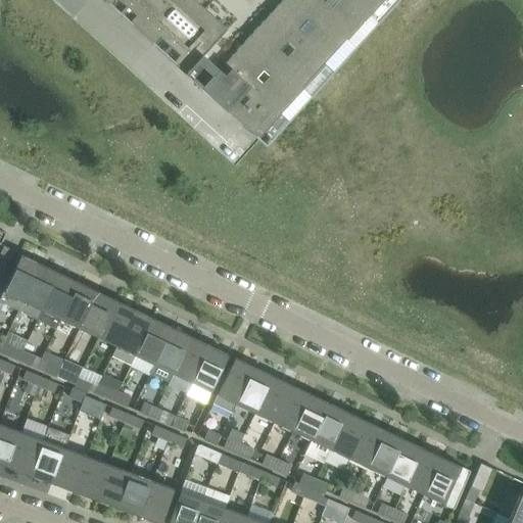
[(104,0),(153,44),(258,140),(266,146),(397,0),(104,0)]
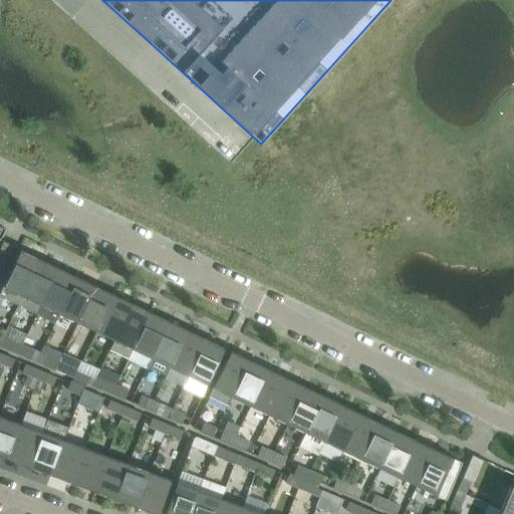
[(0,252),(9,257),(13,247),(3,242),(0,248),(0,252)]
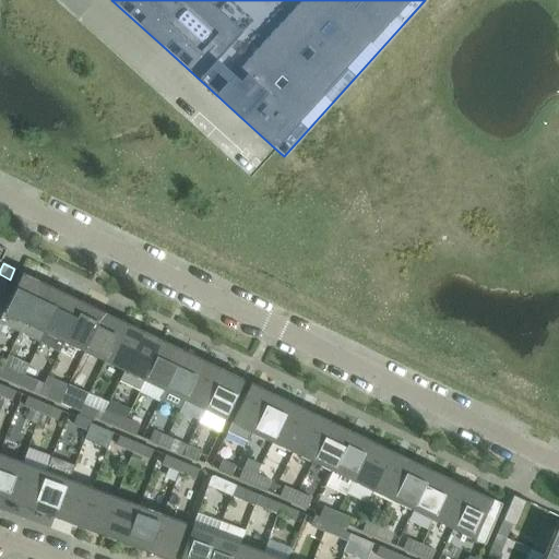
[(0,321),(20,331),(44,282),(22,272),(0,318),(0,321)]
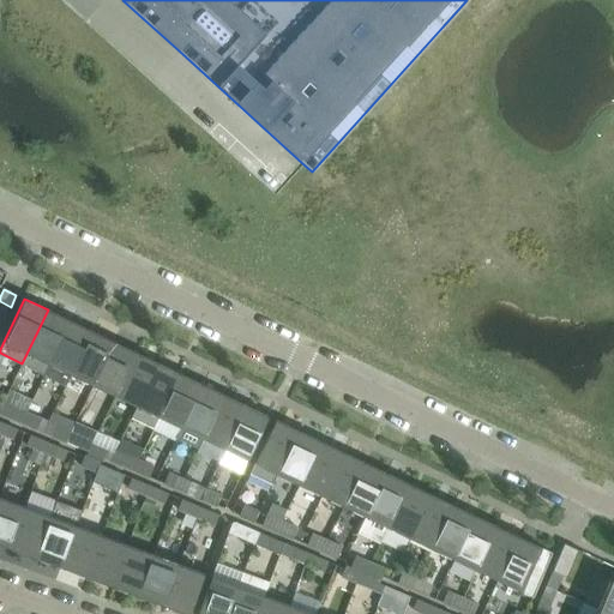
[(0,327),(11,307),(0,301),(0,327)]
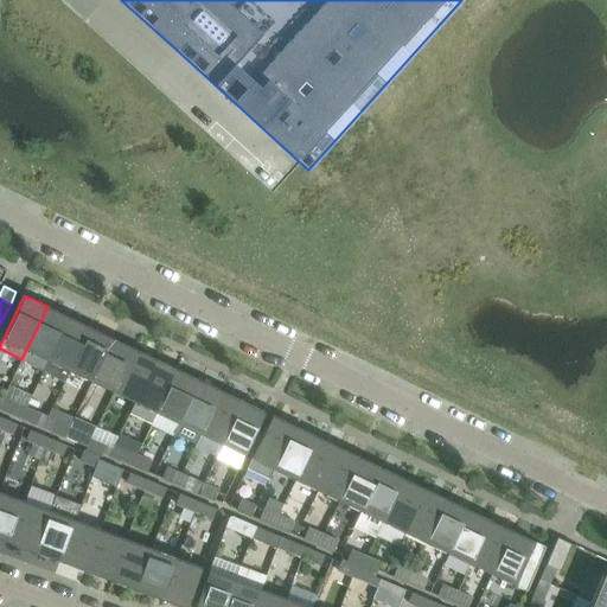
[(21,359),(43,370),(69,317),(48,306),(21,359)]
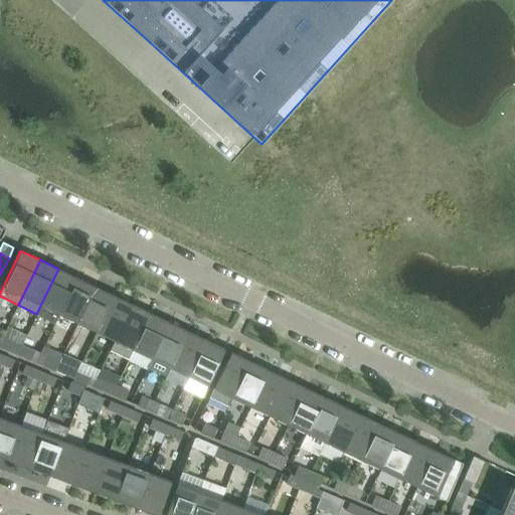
[(59,314),(76,278),(58,269),(36,314),(55,323),(59,314)]
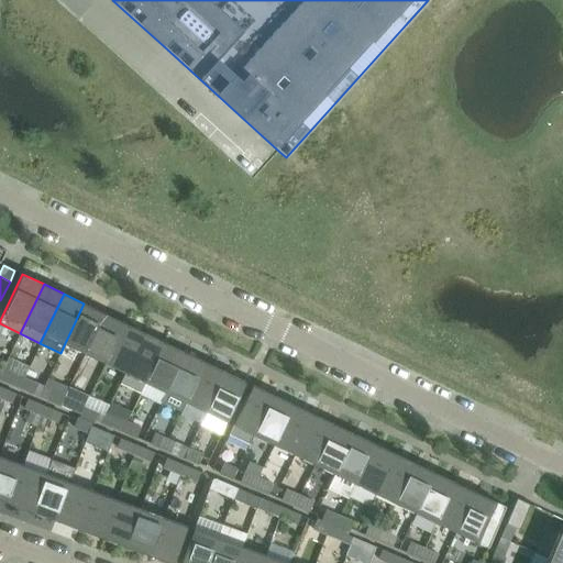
[(85,353),(105,313),(84,304),(65,343),(85,353)]
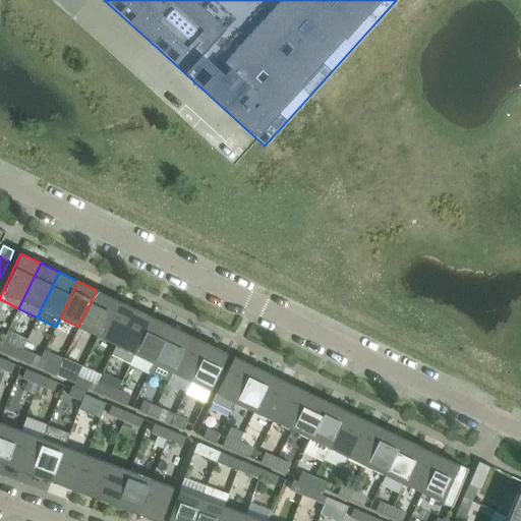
[(97,290),(78,327),(98,336),(115,299),(97,290)]
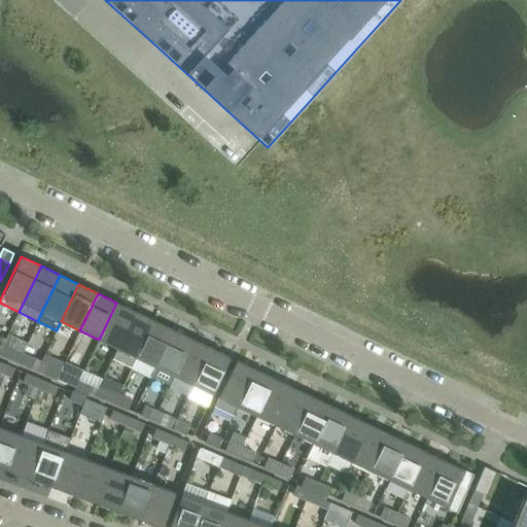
[(135,312),(116,303),(99,340),(117,349),(135,312)]
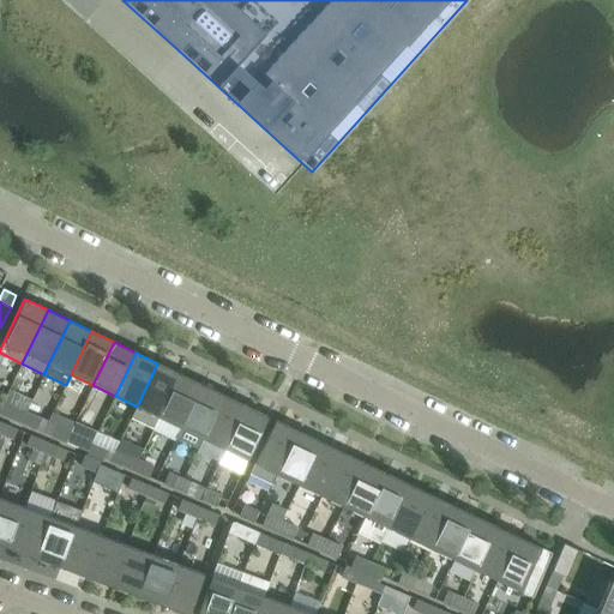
[(154,427),(158,417),(180,374),(157,363),(137,407),(132,416),(154,427)]
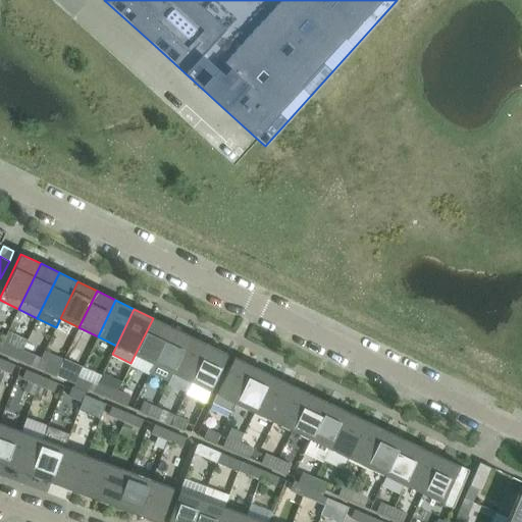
[(171,326),(153,318),(135,355),(154,364),(171,326)]
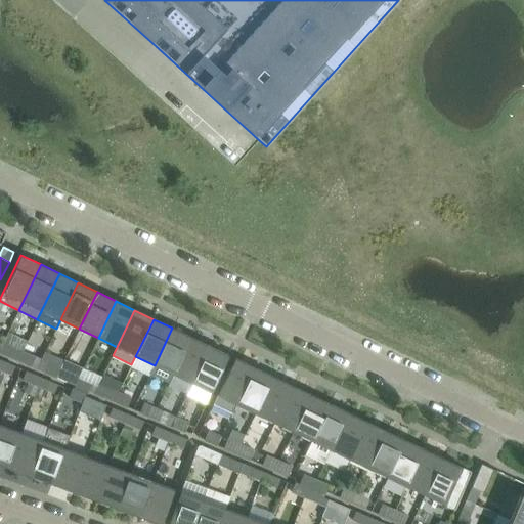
[(169,382),(173,374),(191,337),(172,328),(155,365),(150,373),(169,382)]
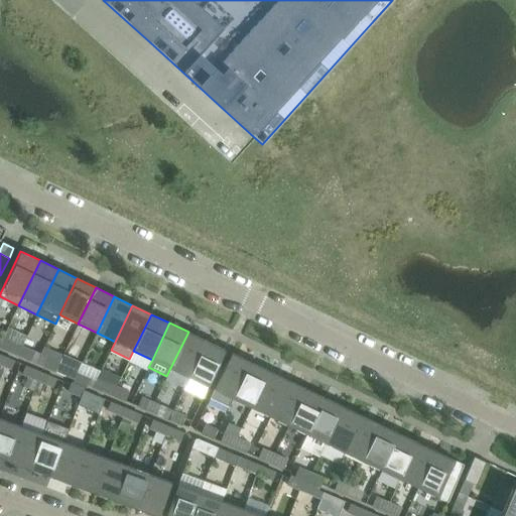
[(207,341),(188,332),(170,368),(188,377),(207,341)]
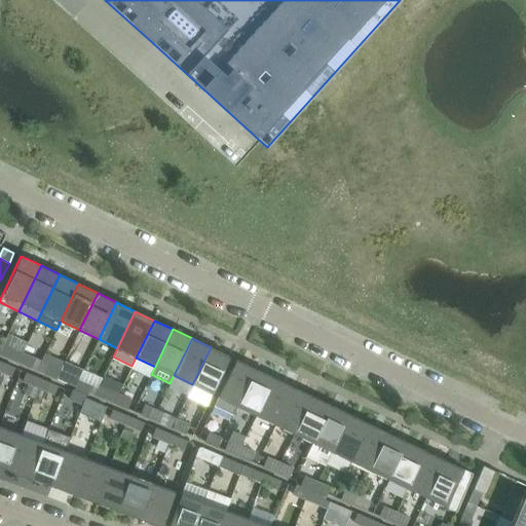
[(4,357),(17,363),(22,352),(8,347),(4,357)]
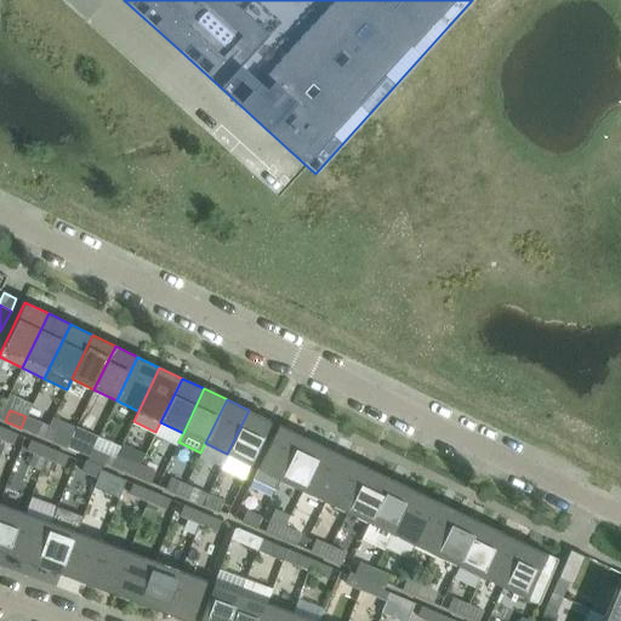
[(272,421),(249,410),(227,454),(251,466),(272,421)]
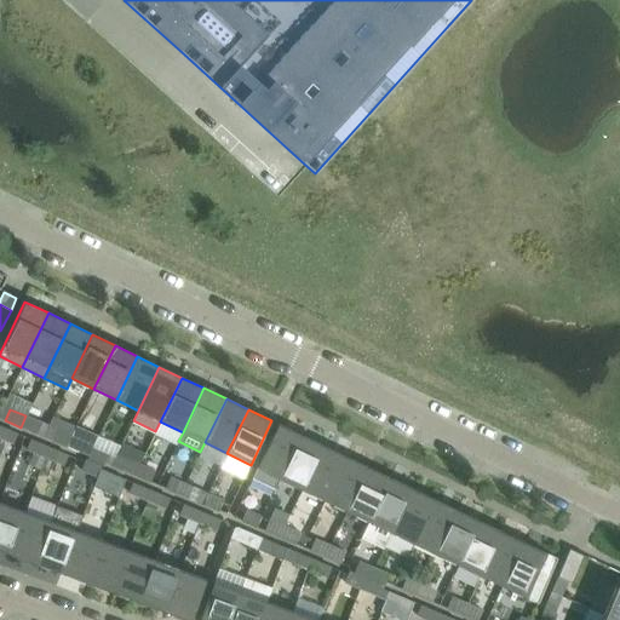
[(40,423),(26,415),(21,428),(35,434),(40,423)]
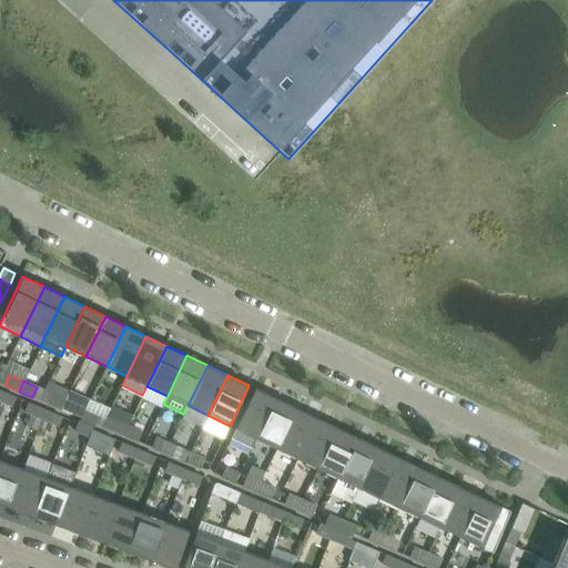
[(44,389),(40,401),(47,403),(60,409),(69,389),(48,381),(44,389)]
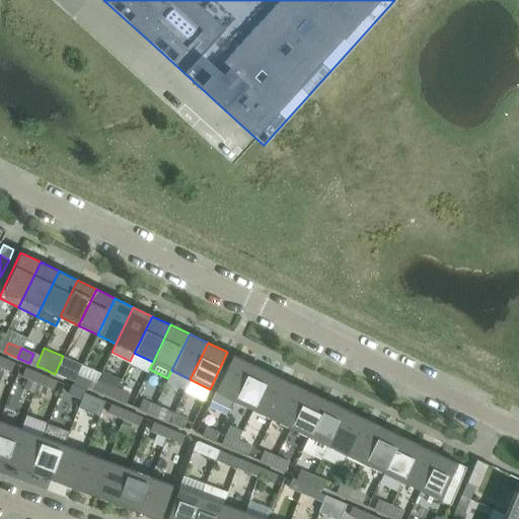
[(230,409),(234,400),(251,364),(232,355),(211,399),(230,409)]
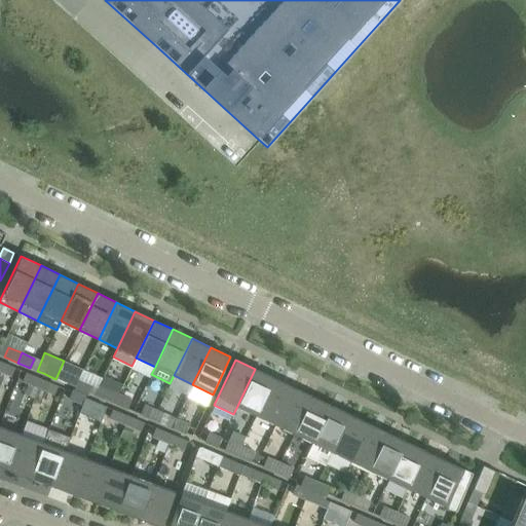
[(14,368),(0,361),(0,371),(10,376),(14,368)]
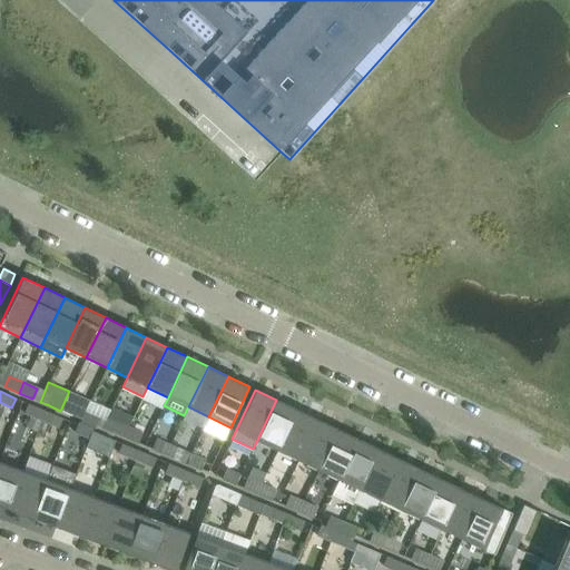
[(69,391),(60,411),(81,420),(85,412),(86,412),(86,411),(90,401),(69,391)]
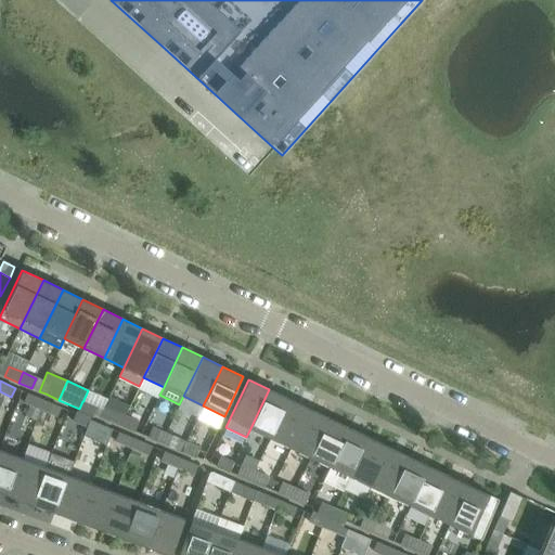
[(289,399),(269,389),(250,428),(270,438),(289,399)]
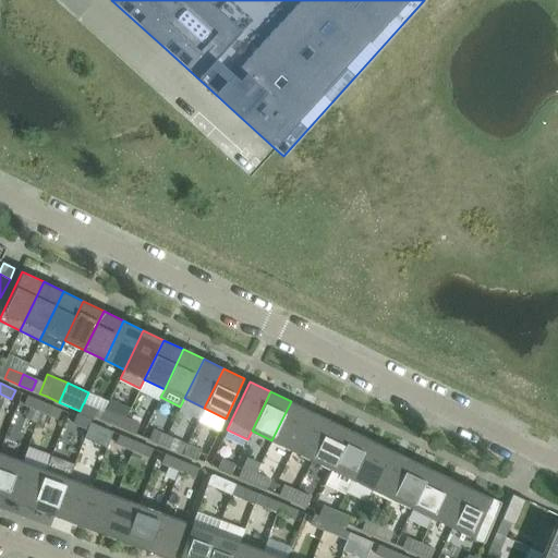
[(27,396),(24,404),(31,408),(40,412),(44,402),(27,396)]
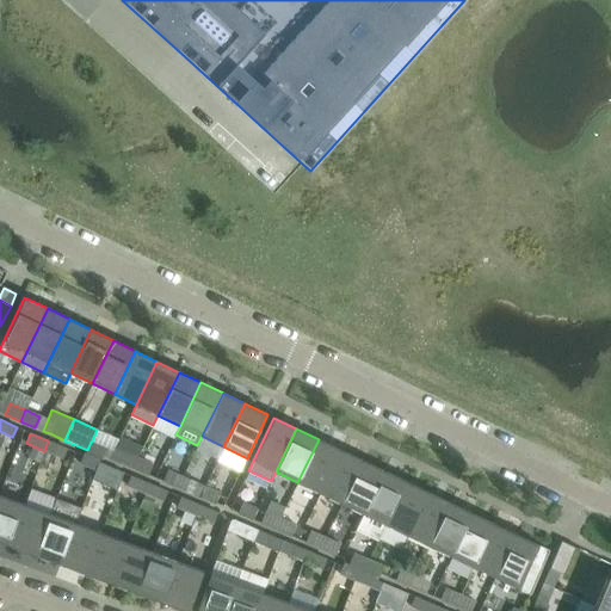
[(340,450),(319,439),(297,482),(320,493),(340,450)]
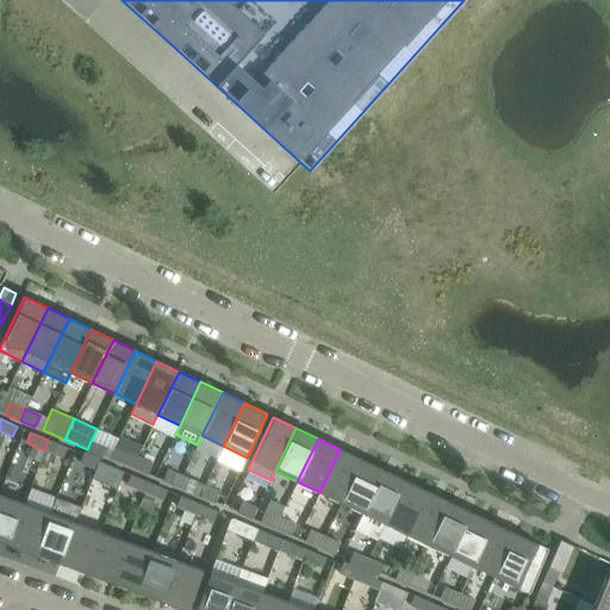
[(48,440),(44,450),(62,458),(67,448),(48,440)]
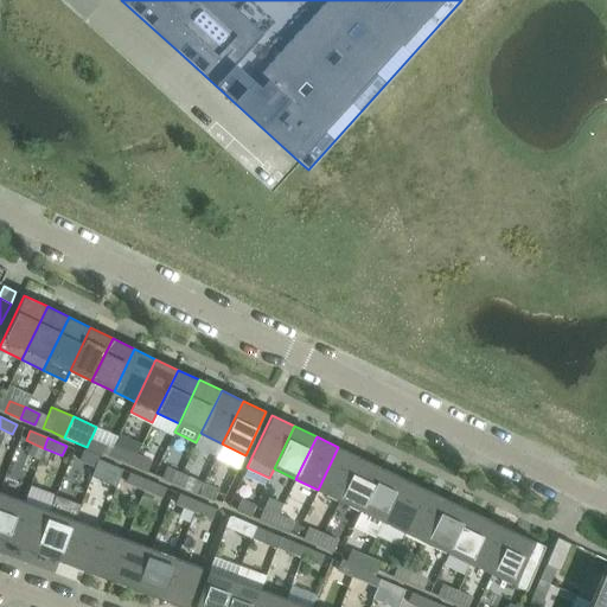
[(87,447),(85,451),(100,457),(101,457),(102,453),(109,455),(113,447),(91,438),(91,439),(90,439),(87,447)]
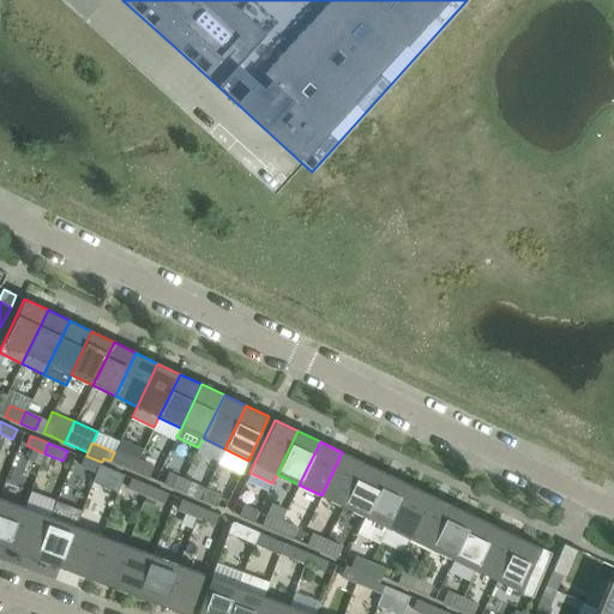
[(34,449),(30,459),(40,464),(44,453),(34,449)]
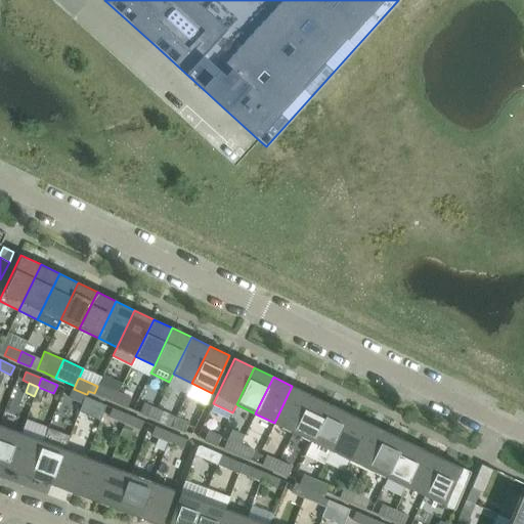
[(97,386),(94,393),(97,395),(101,396),(101,397),(114,402),(118,393),(99,385),(98,384),(97,386)]
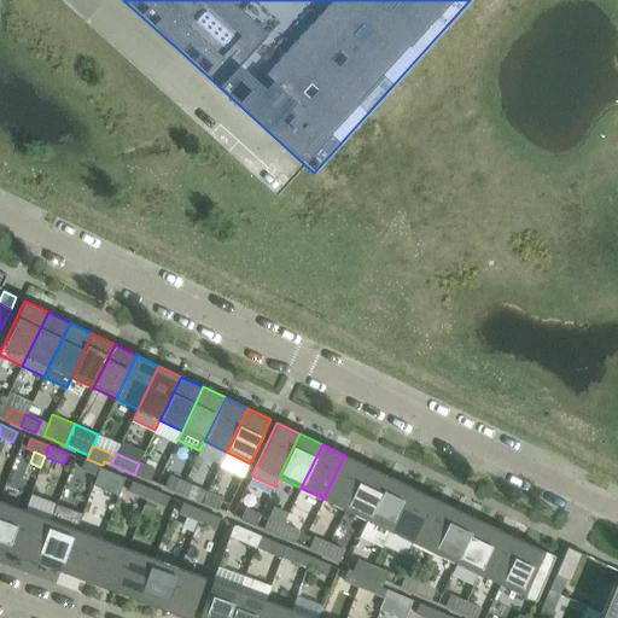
[(324,499),(345,509),(367,466),(344,455),(324,499)]
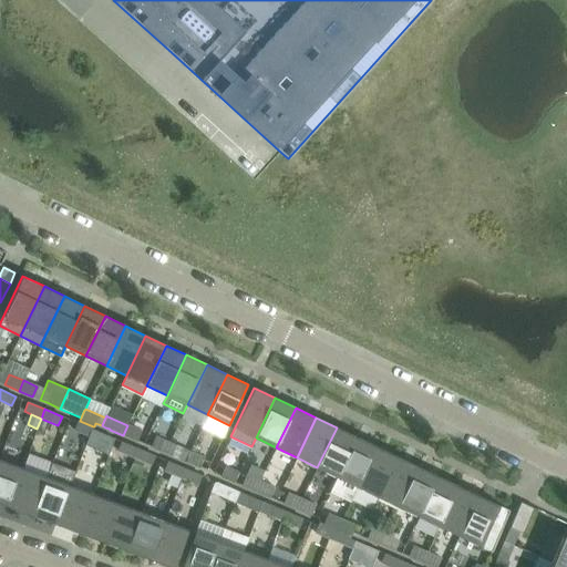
[(78,422),(74,430),(89,436),(92,429),(93,426),(80,421),(79,420),(78,422)]
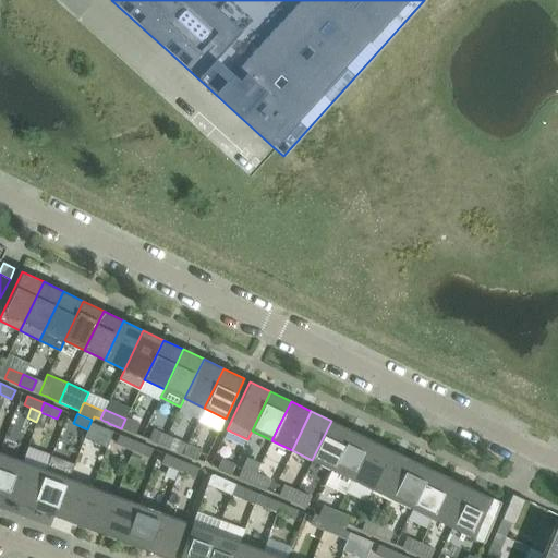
[(140,424),(125,419),(121,428),(135,434),(140,424)]
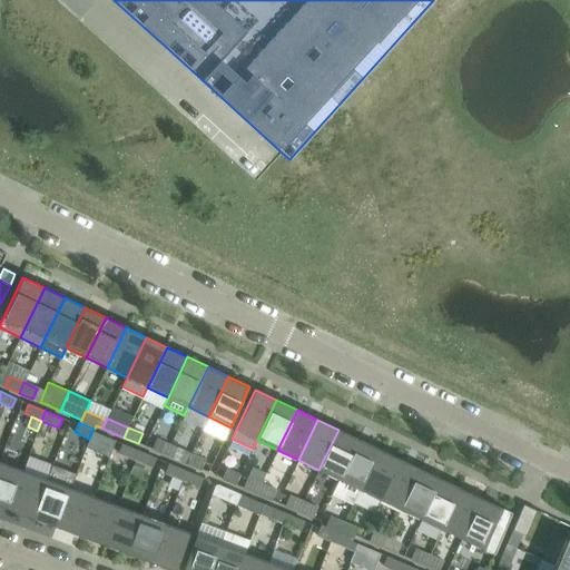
[(359,439),(338,430),(318,470),(340,480),(359,439)]
